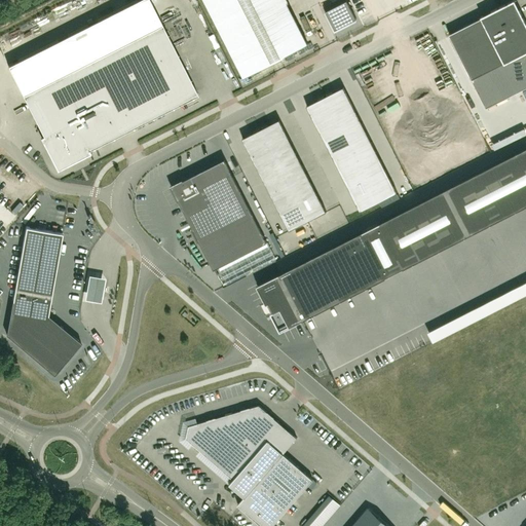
[(149,0),(140,0),(8,67),(23,95),(42,134),(38,136),(55,170),(89,153),(88,150),(197,95),(161,24),(149,0)]
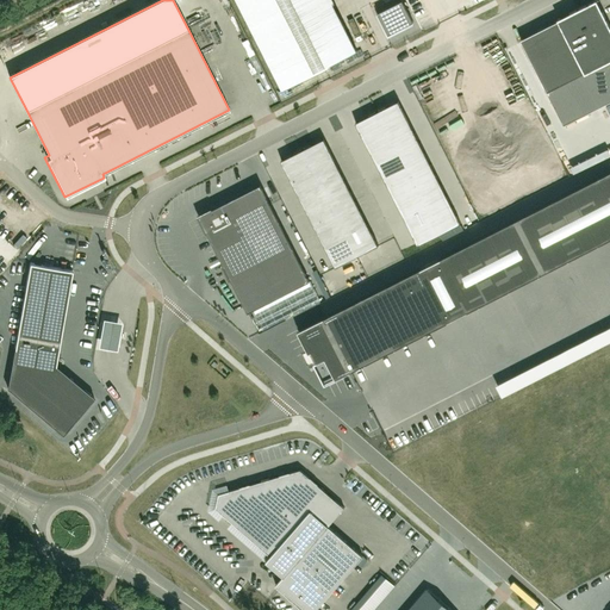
[(356,50),(330,0),(235,0),(280,89),(356,50)]
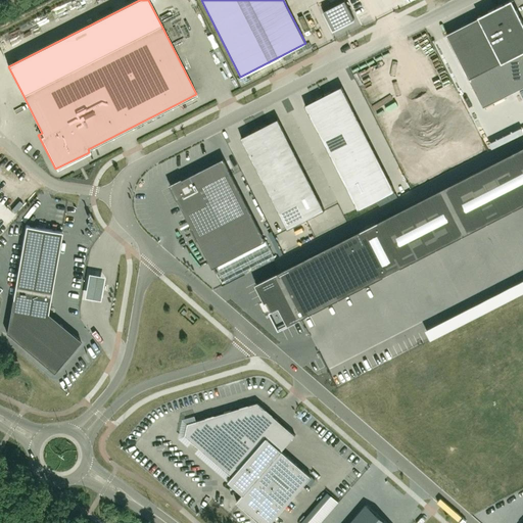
[(354,18),(344,0),(343,0),(323,10),(333,30),(354,18)]
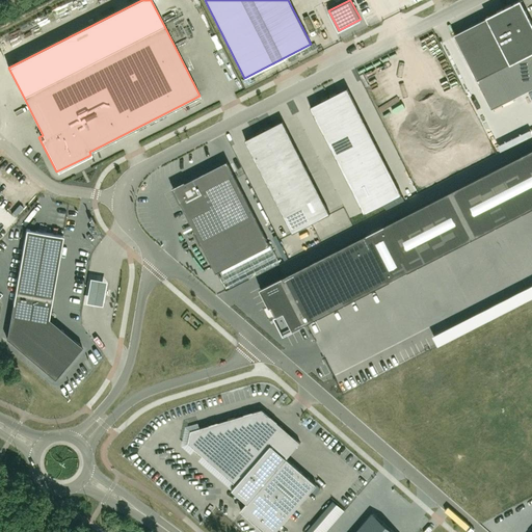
[(487,18),(454,34),(477,80),(491,108),(531,87),(531,23),(520,0),(519,0),(486,17),(487,18)]
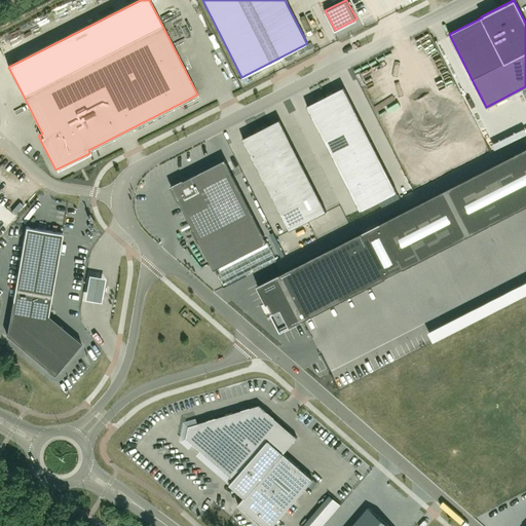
[(207,76),(199,80),(202,85),(210,81),(207,76)]
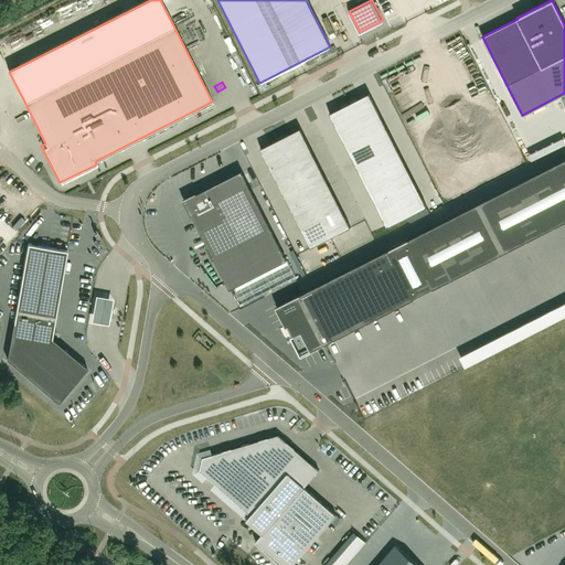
[(427,206),(369,93),(329,113),(387,226),(427,206)]
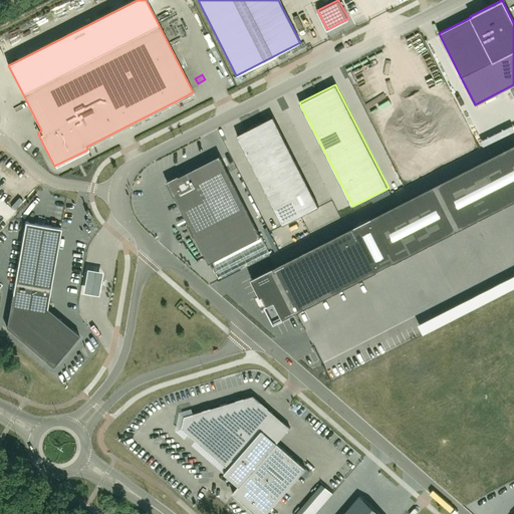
[(237,135),(282,225),(318,206),(273,116),(237,135)]
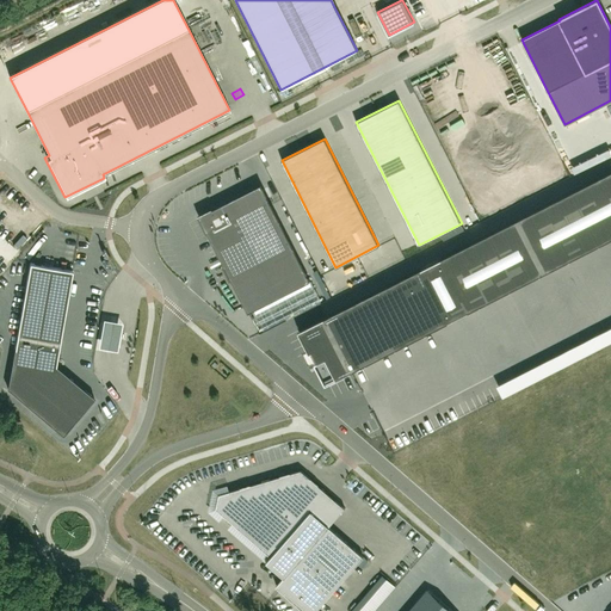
[(121,178),(130,174),(128,168),(118,172),(121,178)]
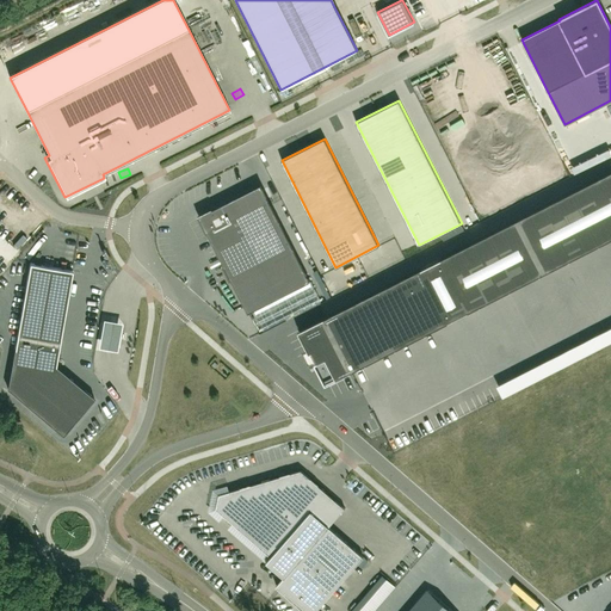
[(309,352),(313,351),(319,362),(315,363),(326,384),(352,371),(449,321),(448,321),(468,310),(468,312),(610,238),(610,171),(442,258),(442,259),(421,269),(325,318),(298,331),(309,352)]
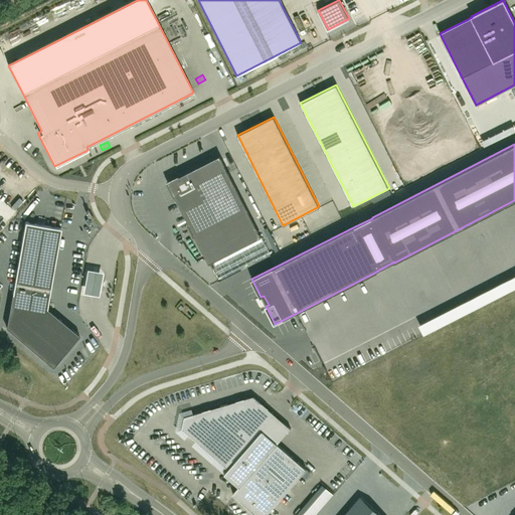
[(190,229),(194,236),(195,235),(209,264),(213,261),(262,236),(219,156),(207,162),(168,182),(181,207),(188,222),(187,223),(190,229)]
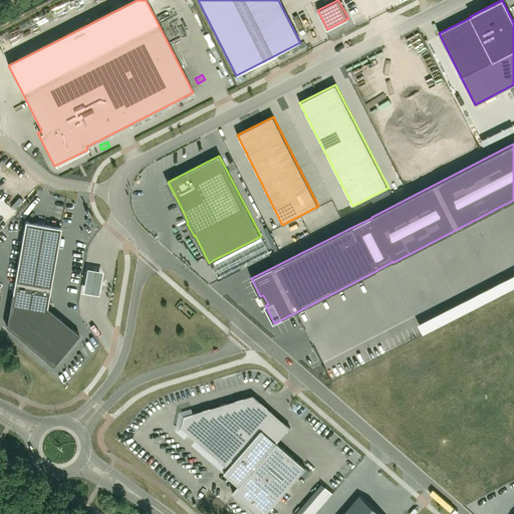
[(52,364),(78,333),(47,307),(61,228),(25,222),(7,326),(52,364)]
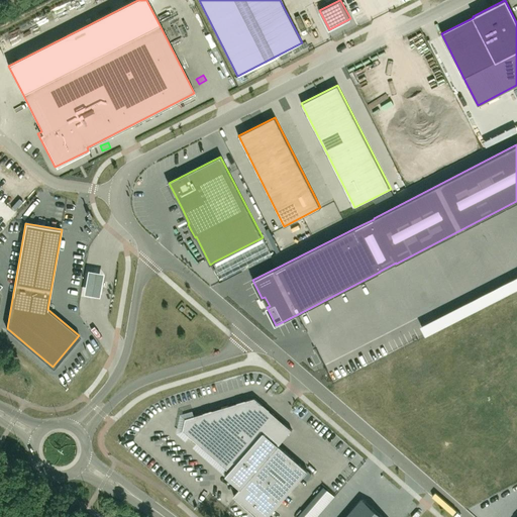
[(103,275),(88,272),(84,295),(99,298),(103,275)]
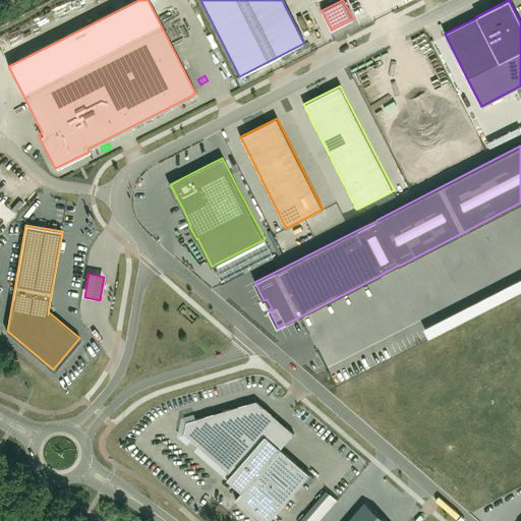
[(243,491),(236,499),(261,520),(269,520),(310,474),(281,449),(277,439),(286,427),(293,435),(294,433),(256,401),(187,421),(184,432),(232,473),(228,477),(243,491)]
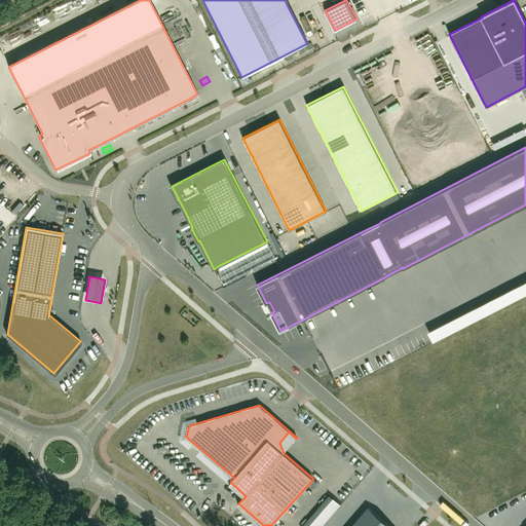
[(310,414),(304,418),(310,427),(316,422),(310,414)]
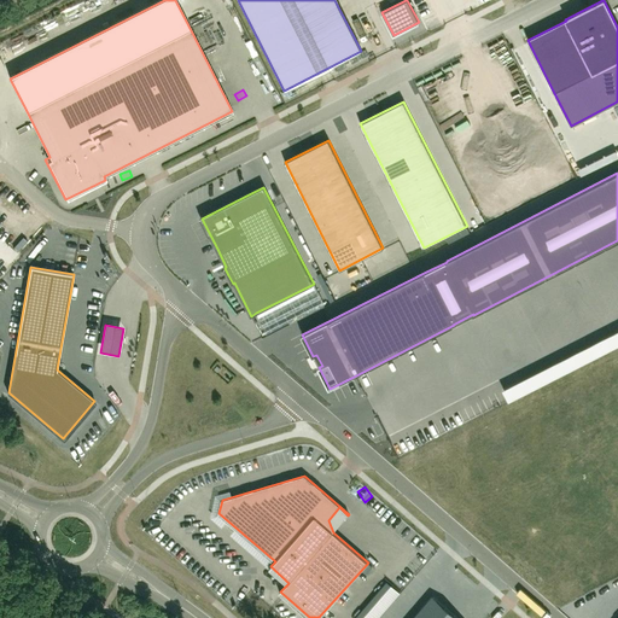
[(424,572),(430,566),(421,559),(415,564),(424,572)]
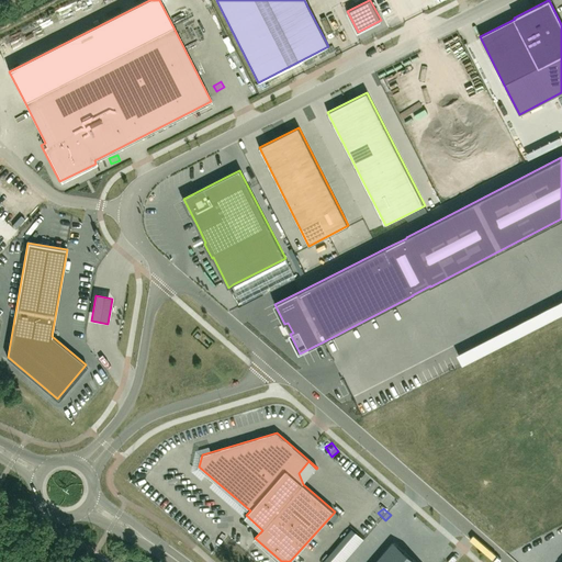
[(369,534),(372,530),(363,523),(360,526),(369,534)]
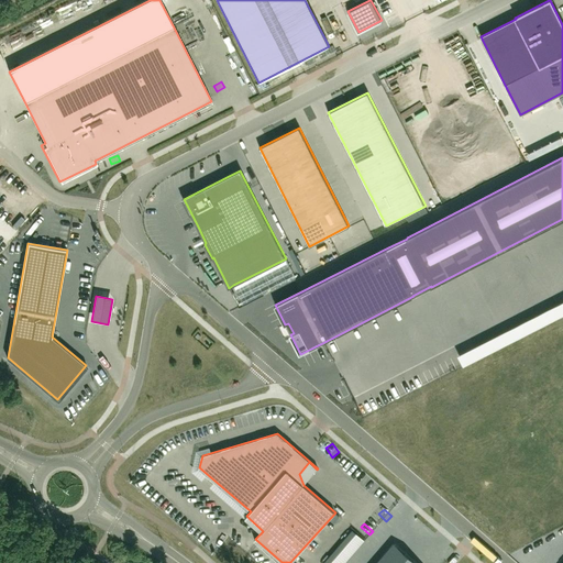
[(208,533),(201,540),(206,543),(211,538),(208,533)]
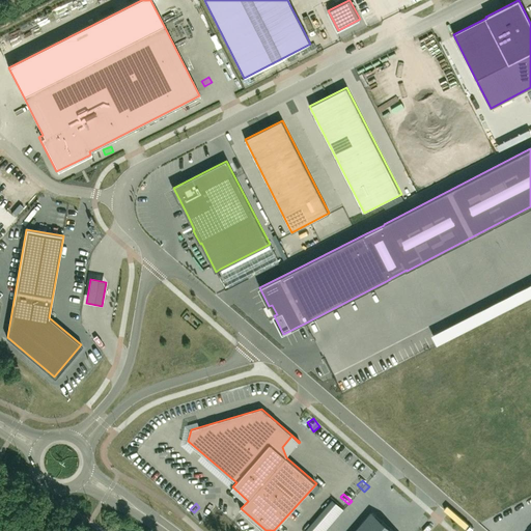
[(393,530),(372,512),(356,530),(393,530)]
